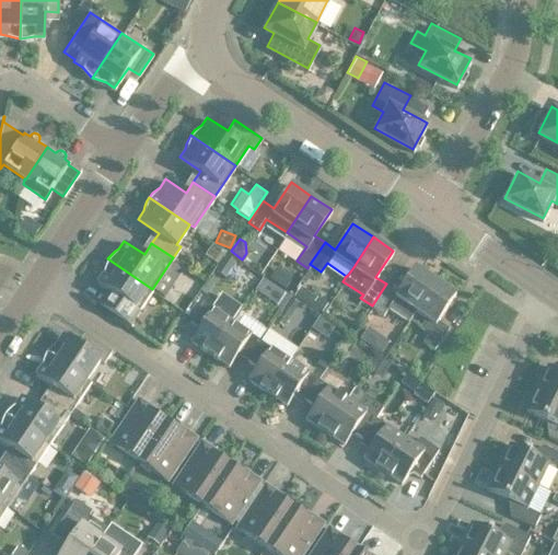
[(212,241),(204,254),(217,262),(224,249),(212,241)]
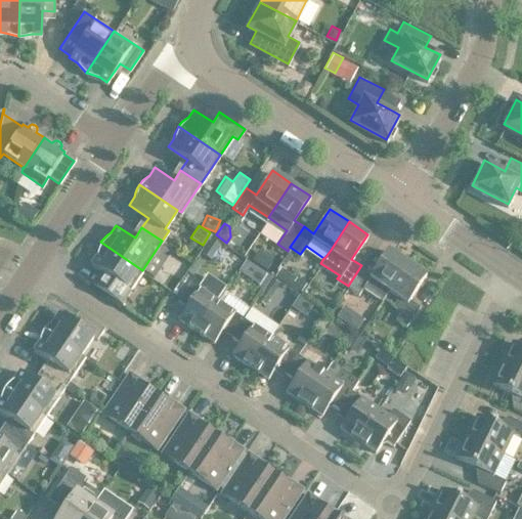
[(211,236),(202,250),(211,256),(220,243),(211,236)]
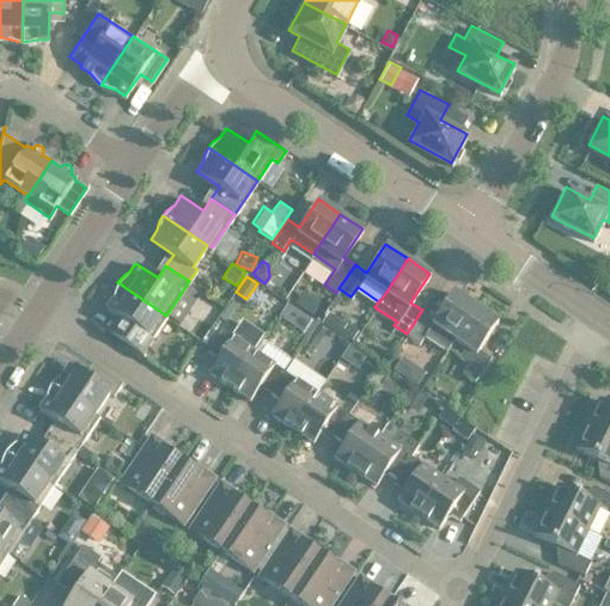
[(144,349),(166,316),(117,282),(115,286),(113,292),(111,298),(105,307),(116,313),(108,325),(144,349)]
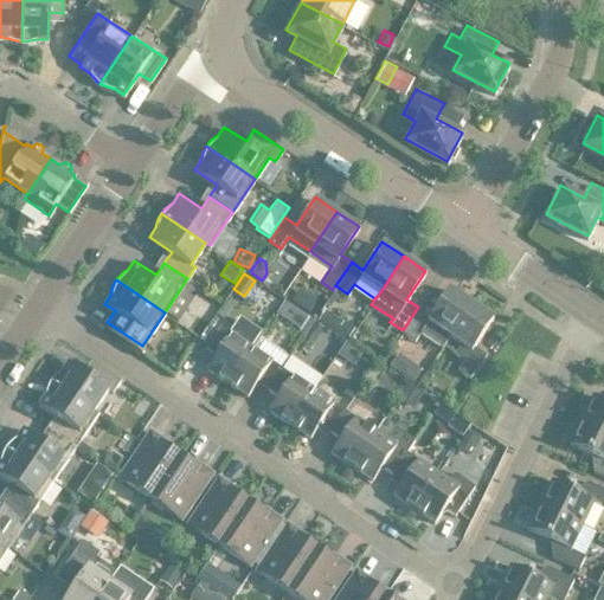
[(300,285),(291,297),(308,308),(316,296),(300,285)]
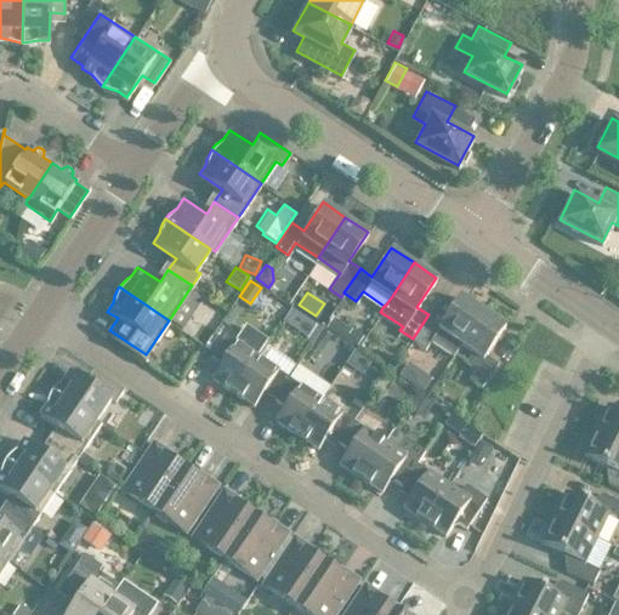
[(452,354),(460,342),(482,309),(460,294),(441,323),(429,314),(413,339),(425,347),(430,340),(452,354)]
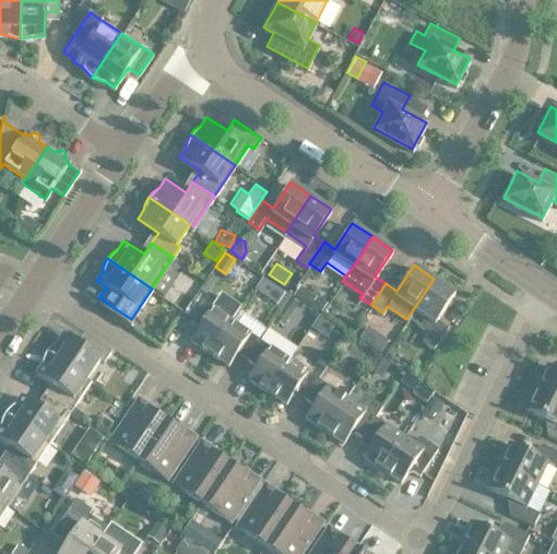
[(261,274),(253,286),(262,292),(270,281),(261,274)]
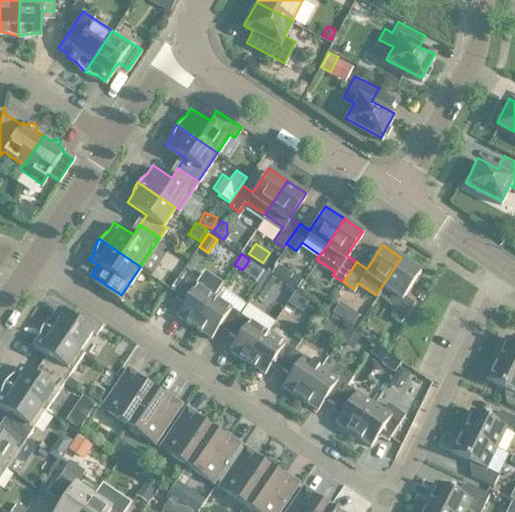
[(420,270),(401,258),(383,285),(393,291),(387,299),(396,305),(390,314),(400,321),(414,301),(404,294),(420,270)]
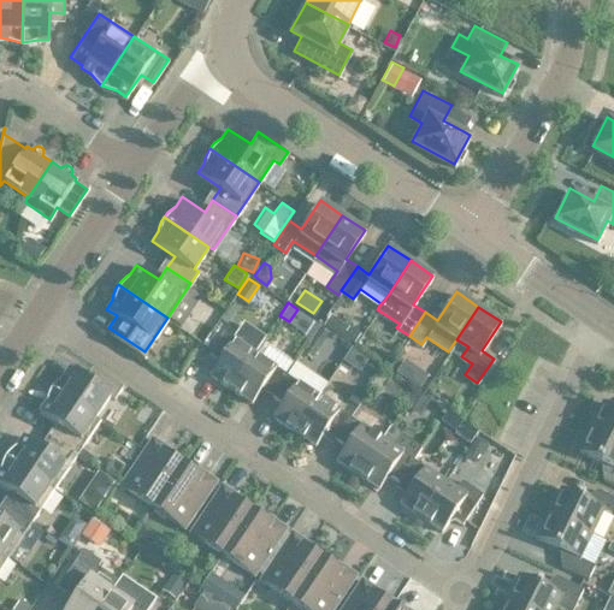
[(330,312),(323,323),(342,335),(348,324),(330,312)]
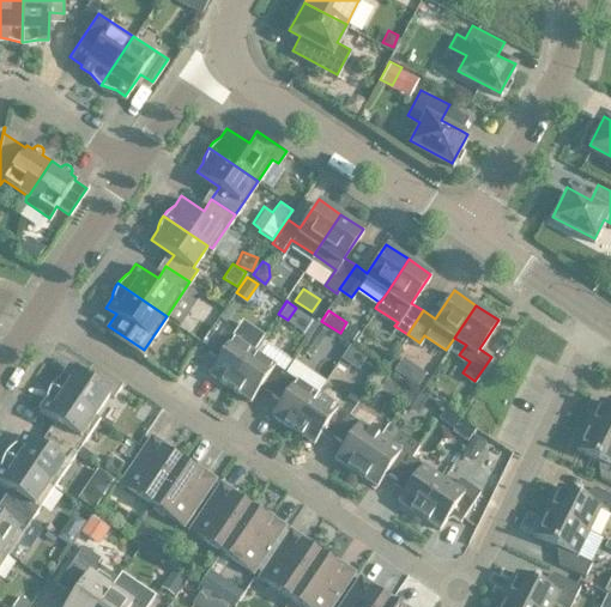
[(318,322),(310,332),(320,338),(326,327),(318,322)]
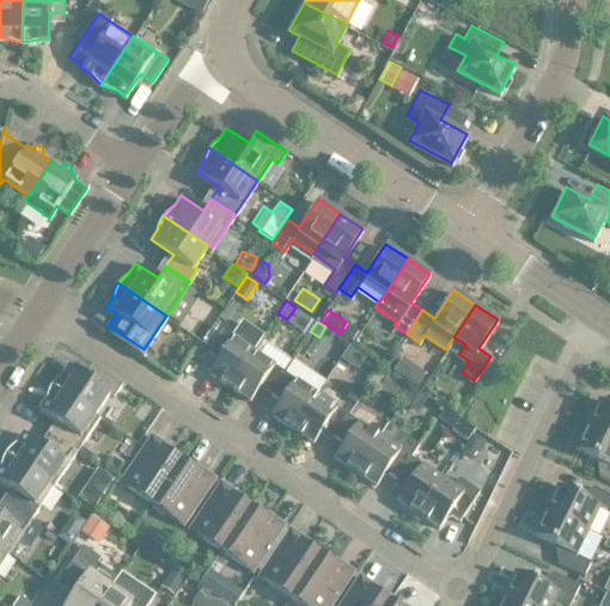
[(229,384),(252,348),(221,326),(206,348),(217,355),(207,369),(229,384)]
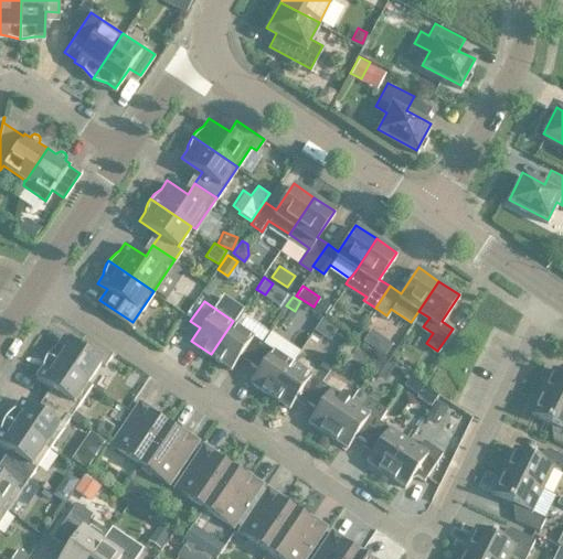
[(248,361),(263,341),(233,321),(211,354),(231,367),(238,354),(248,361)]
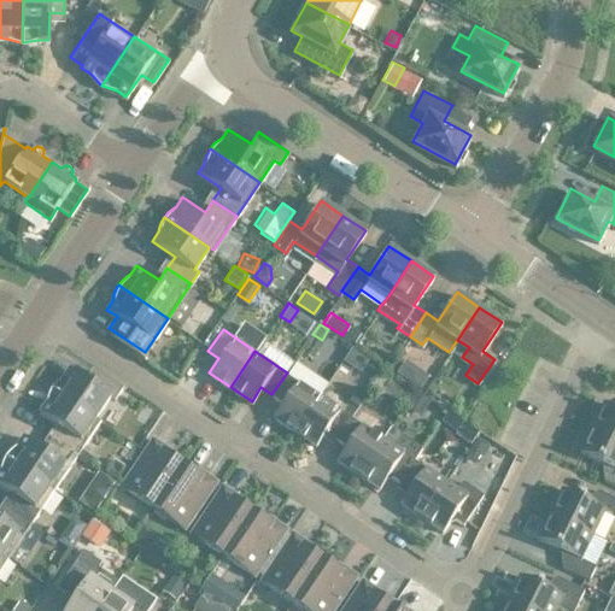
[(63,375),(58,379),(53,382),(51,386),(95,416),(95,415),(110,394),(115,397),(123,385),(99,369),(91,381),(69,365),(63,375)]
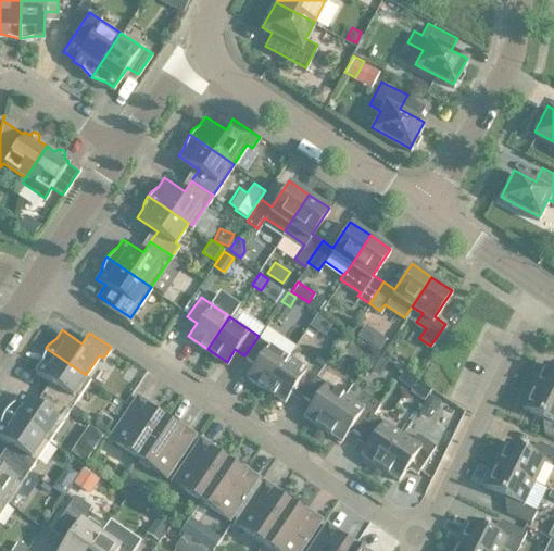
[(378,332),(370,342),(378,348),(386,336),(378,332)]
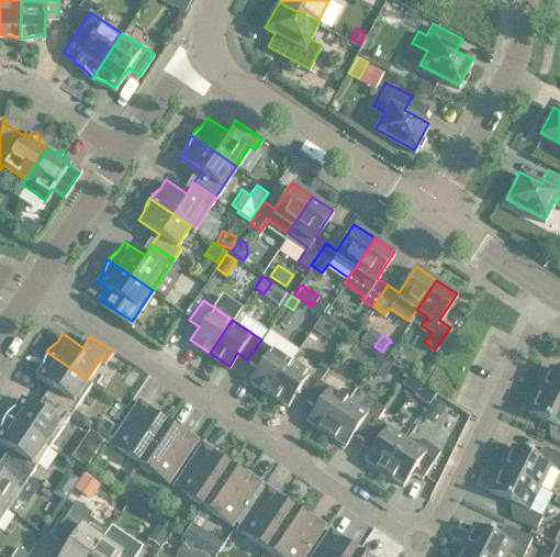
[(247,359),(257,366),(248,378),(268,391),(290,358),(261,340),(247,359)]
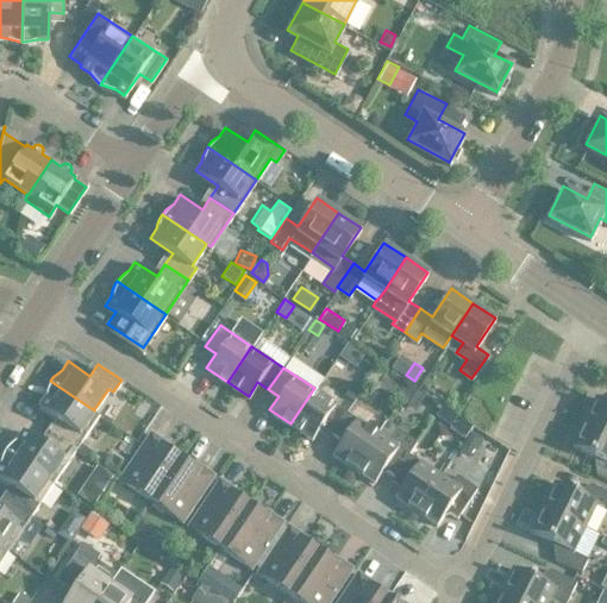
[(52,432),(75,447),(81,440),(99,413),(94,409),(94,410),(50,381),(48,384),(45,390),(44,396),(38,404),(60,420),(52,432)]
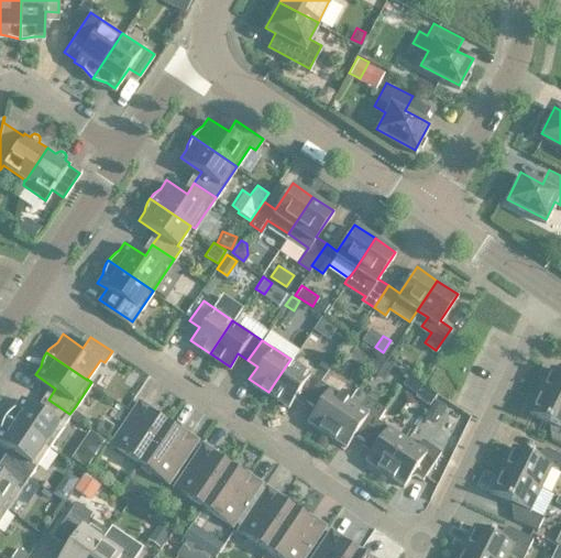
[(325,352),(318,362),(327,369),(333,358),(325,352)]
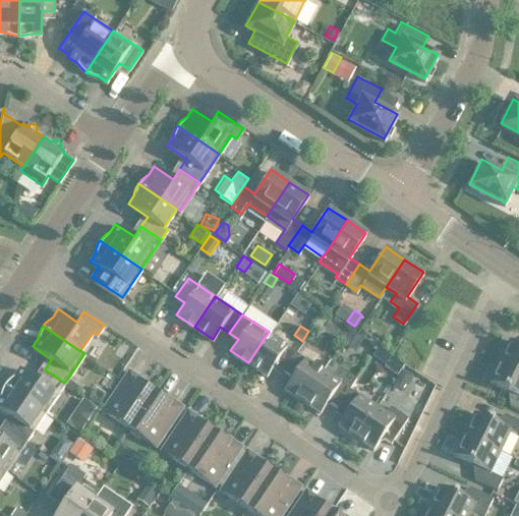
[(351,328),(342,340),(354,348),(362,336),(351,328)]
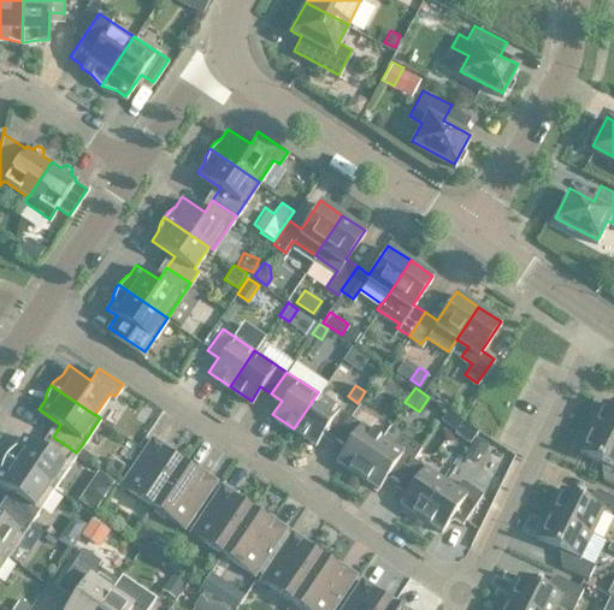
[(318,392),(294,428),(314,443),(324,430),(335,436),(349,414),(318,392)]
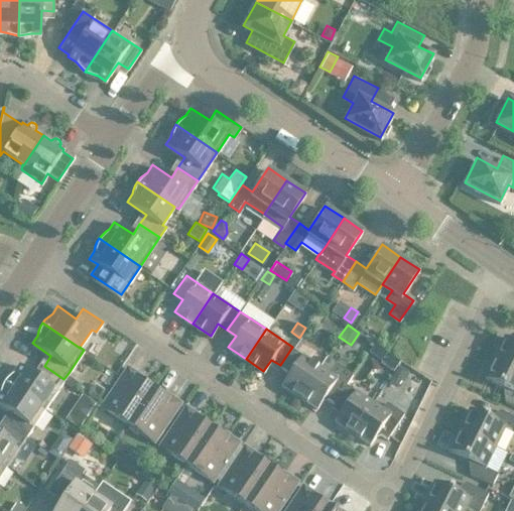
[(494,355),(513,364),(513,338),(504,334),(494,355)]
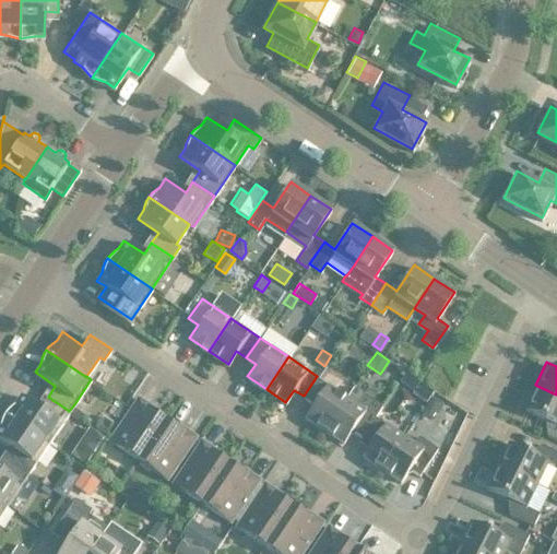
[(405,370),(400,379),(415,389),(421,380),(405,370)]
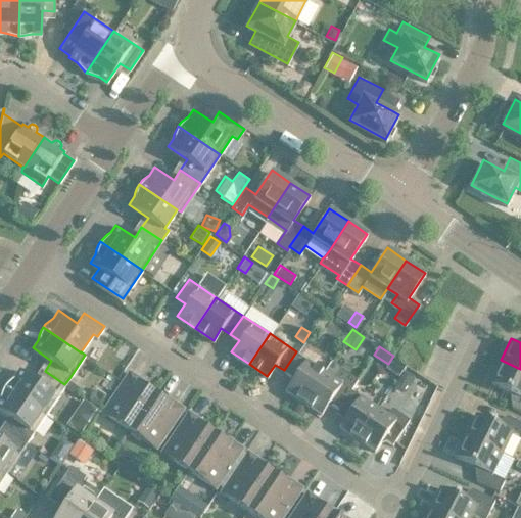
[(296,351),(284,370),(293,376),(285,388),(303,401),(324,370),(296,351)]
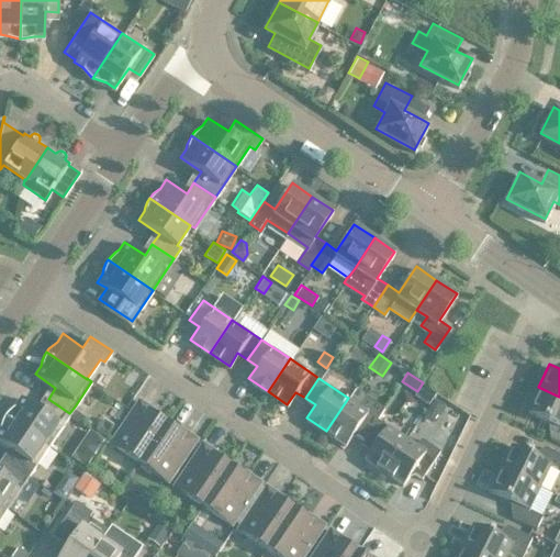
[(559,397),(538,387),(527,410),(555,423),(549,435),(559,439),(559,397)]
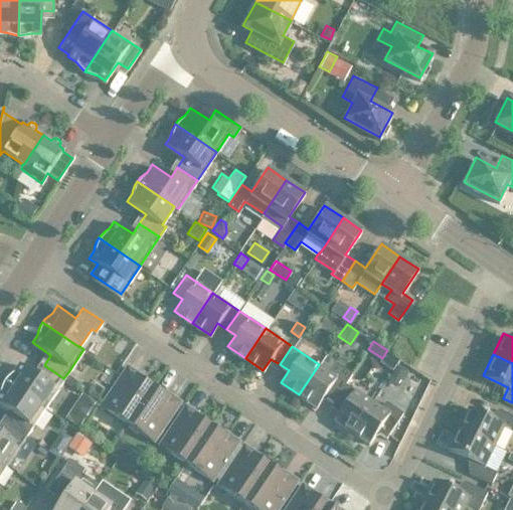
[(319,364),(299,394),(316,406),(324,394),(333,400),(345,382),(352,372),(335,360),(328,370),(319,364)]
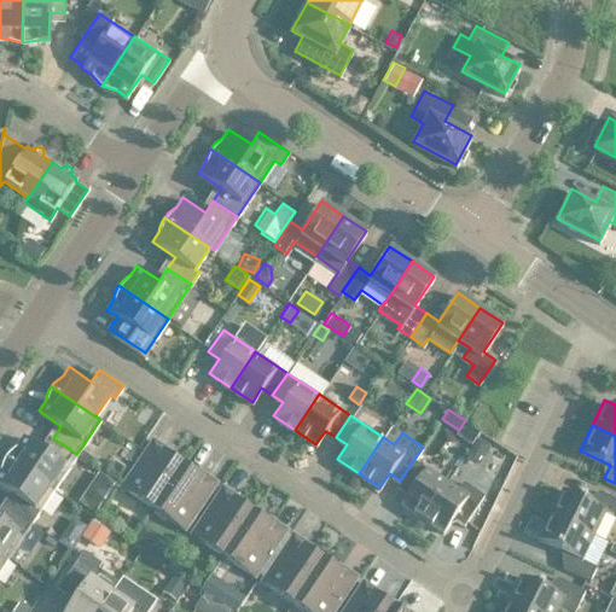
[(5,455),(53,488),(76,454),(53,438),(45,449),(23,435),(16,444),(12,447),(9,450),(5,455)]
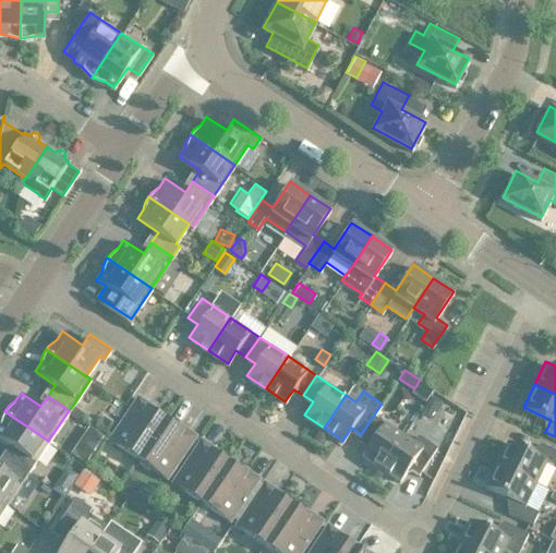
[(431,393),(425,401),(435,406),(439,398),(432,394),(431,393)]
